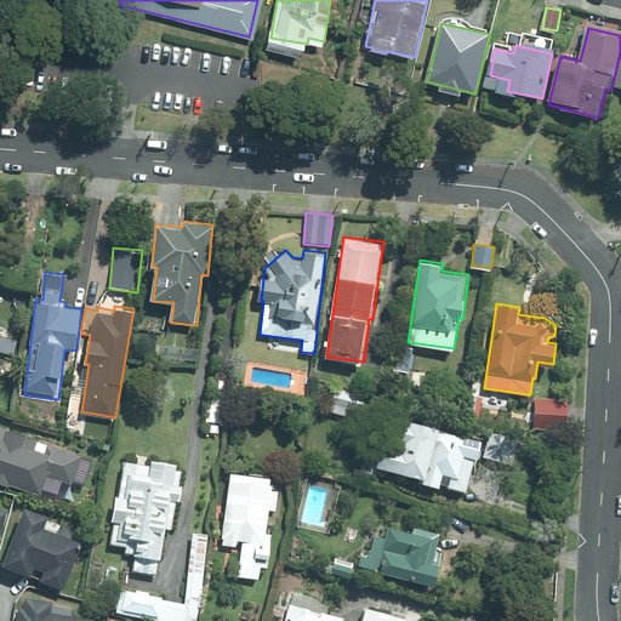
[(0,334),(0,349),(13,354),(17,339),(0,334)]
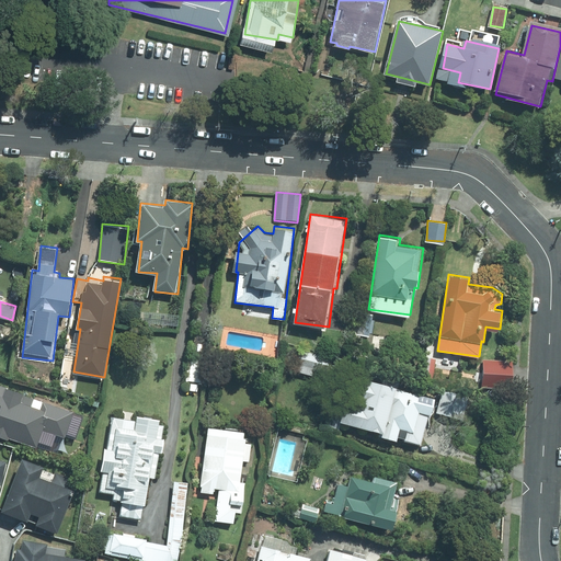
[(299,350),(295,370),(327,377),(331,356),(299,350)]
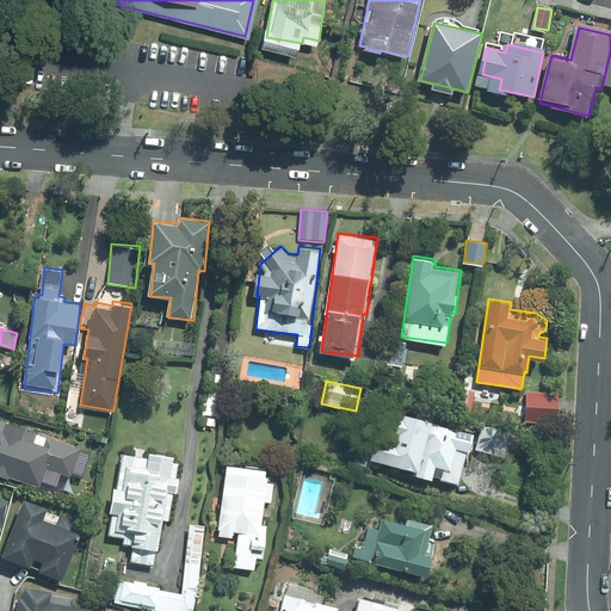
[(557,392),(526,392),(525,420),(557,421),(557,392)]
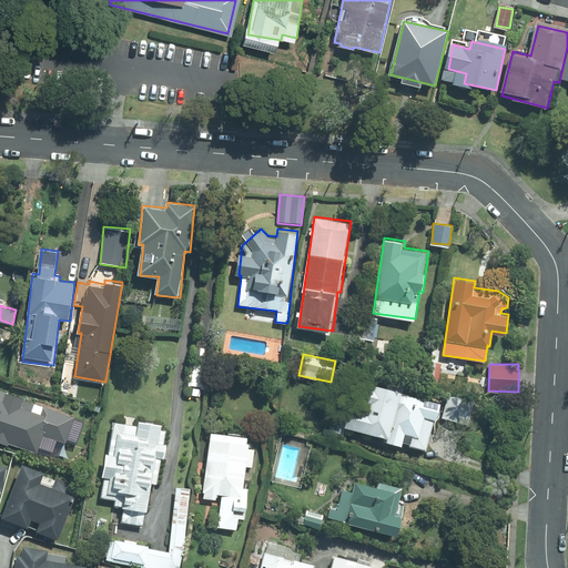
[(443,401),(372,383),(371,385),(367,384),(363,402),(367,403),(366,408),(352,405),(346,426),(389,437),(388,440),(402,445),(403,439),(411,442),(411,445),(426,448),(434,418),(437,418),(443,401)]
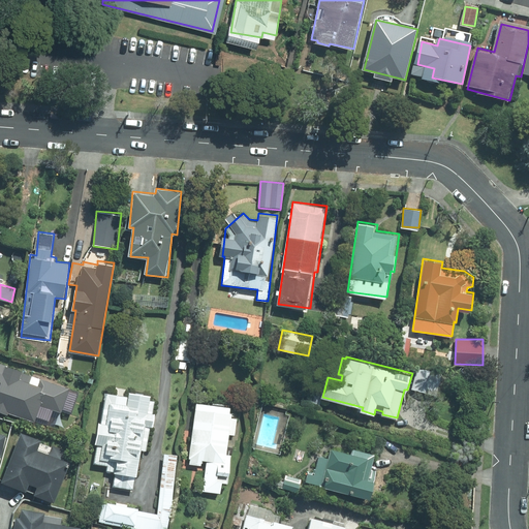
[(0,362),(0,409),(35,422),(41,404),(60,411),(69,387),(0,362)]
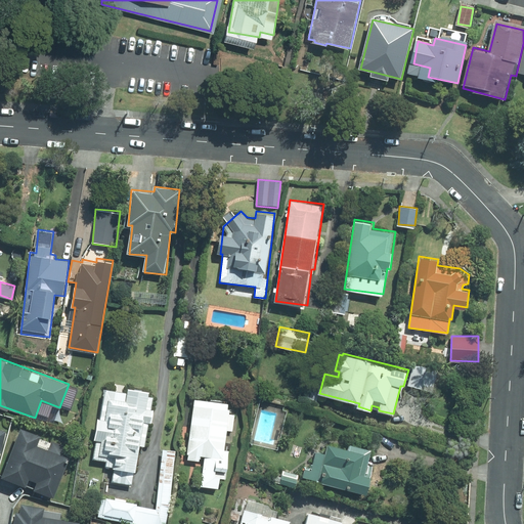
[(438,369),(415,363),(409,384),(433,390),(438,369)]
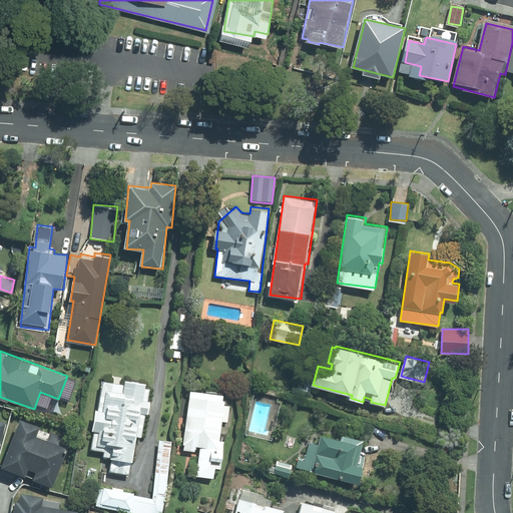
[(92,449),(104,450),(104,458),(109,458),(108,472),(130,474),(131,461),(135,462),(137,437),(142,437),(144,413),(148,413),(150,388),(146,388),(147,381),(102,377),(99,407),(96,407),(92,449)]
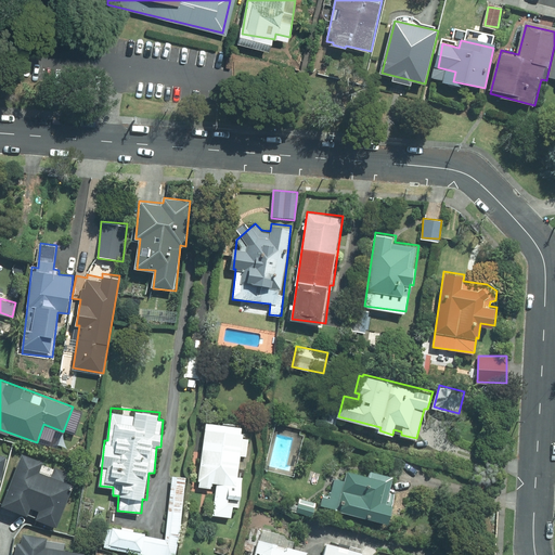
[(244,438),(244,426),(205,423),(201,486),(216,487),(214,515),(233,517),(235,502),(229,502),(230,494),(241,494),(243,476),(236,476),(239,456),(248,456),(249,439),(244,438)]
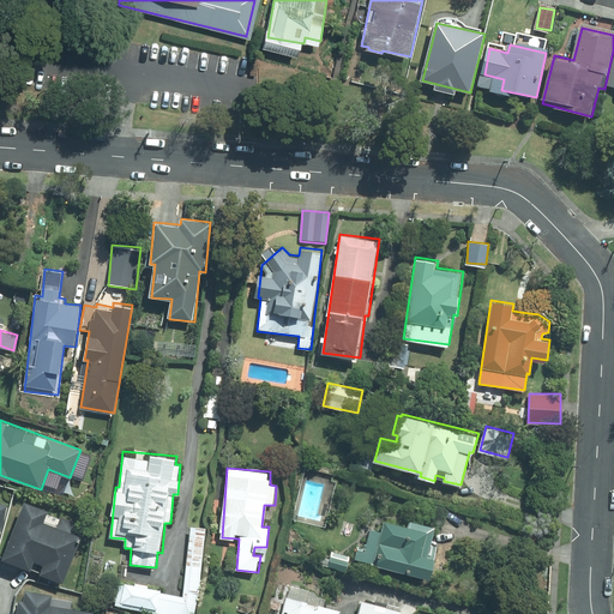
[(25,499),(5,558),(32,567),(35,561),(42,564),(40,572),(64,581),(80,533),(70,529),(73,522),(46,512),(48,506),(25,499)]
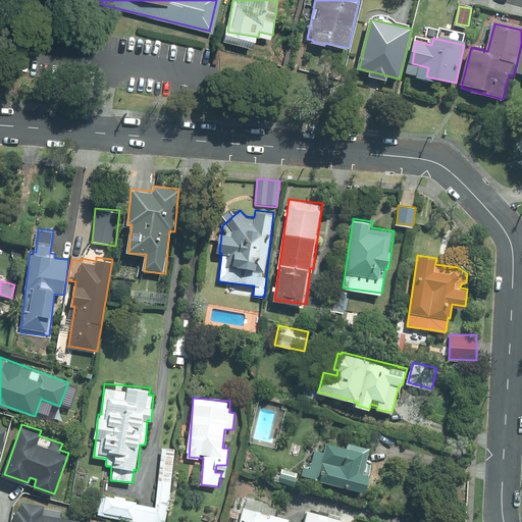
[(304,465),(302,475),(365,490),(369,472),(364,471),(370,447),(348,441),(347,446),(327,440),(325,450),(315,448),(310,466),(304,465)]
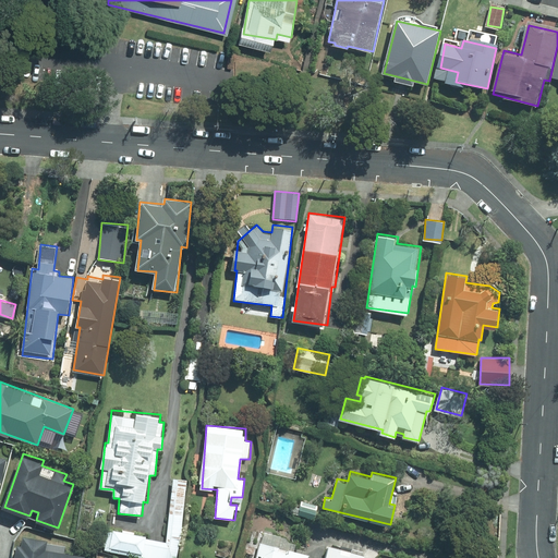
[(181,537),(186,480),(172,478),(167,536),(181,537)]
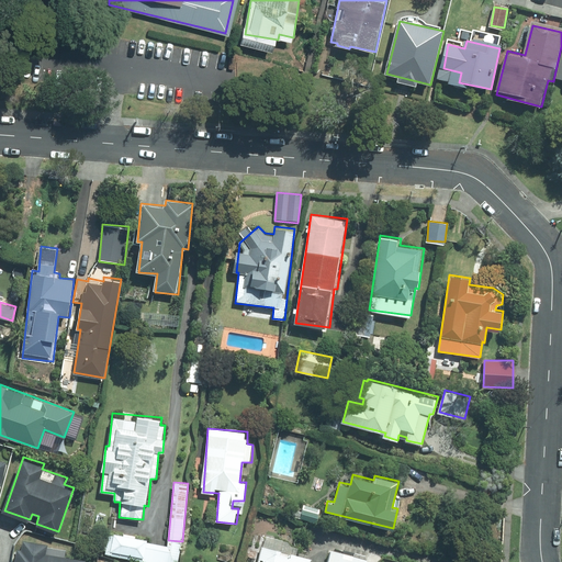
[(301,504),(299,513),(318,517),(319,508),(301,504)]
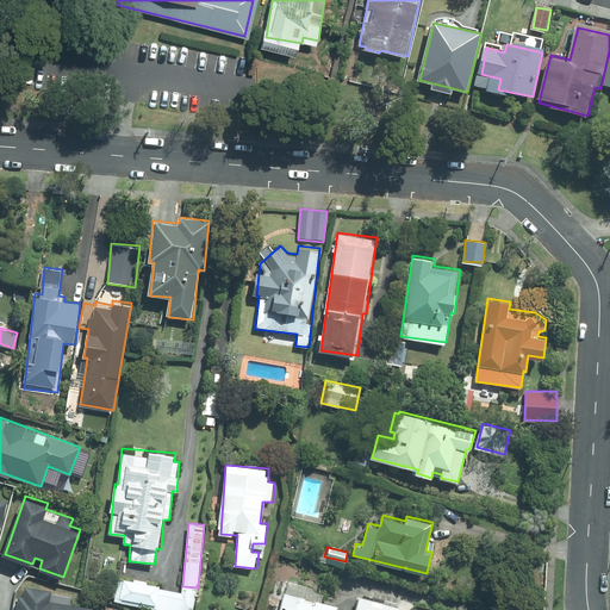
[(322,589),(277,577),(269,603),(279,605),(278,609),(336,609),(338,604),(319,599),(322,589)]
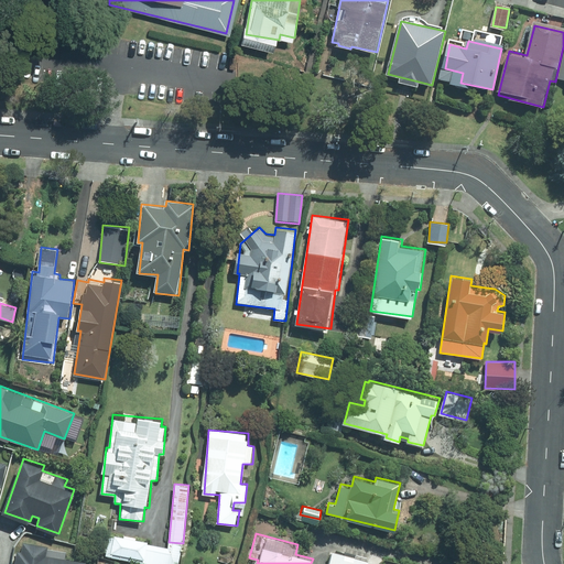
[(169,546),(109,534),(105,556),(142,563),(179,563),(183,546),(169,544),(169,546)]
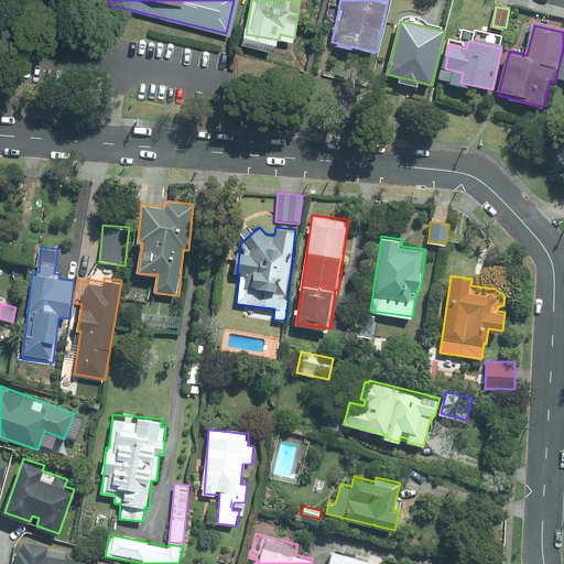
[(85,563),(86,561),(49,556),(50,544),(24,541),(23,553),(17,552),(15,563),(85,563)]
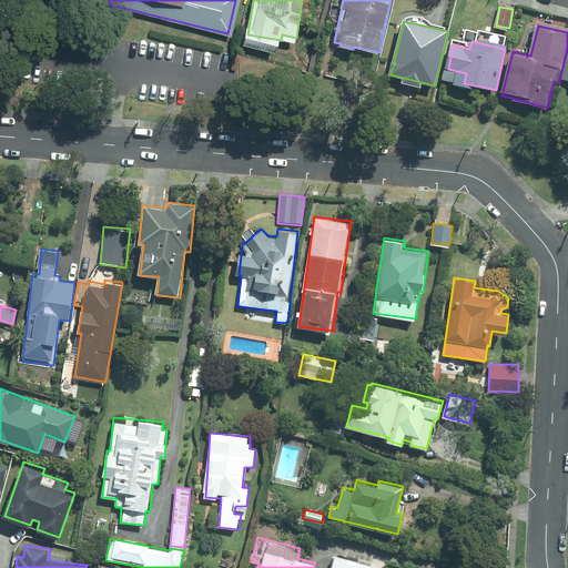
[(381,567),(382,567),(336,555),(332,567),(381,567)]
